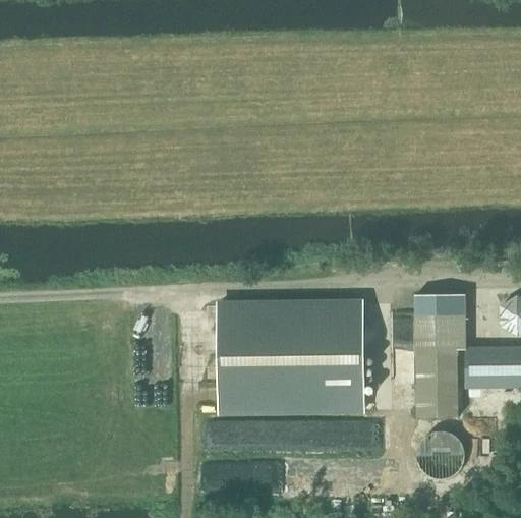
[(520,333),(520,294),(518,293),(500,304),(501,325),(519,335),(520,333)]
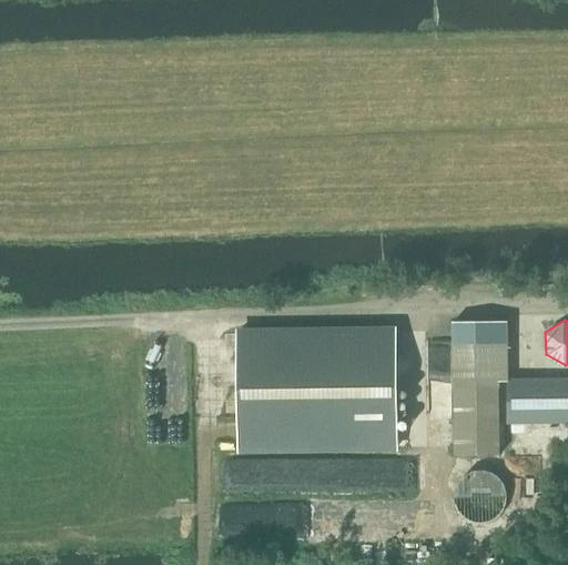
[(508,381),(507,321),(454,321),(456,455),(500,454),(498,381),(508,381)]
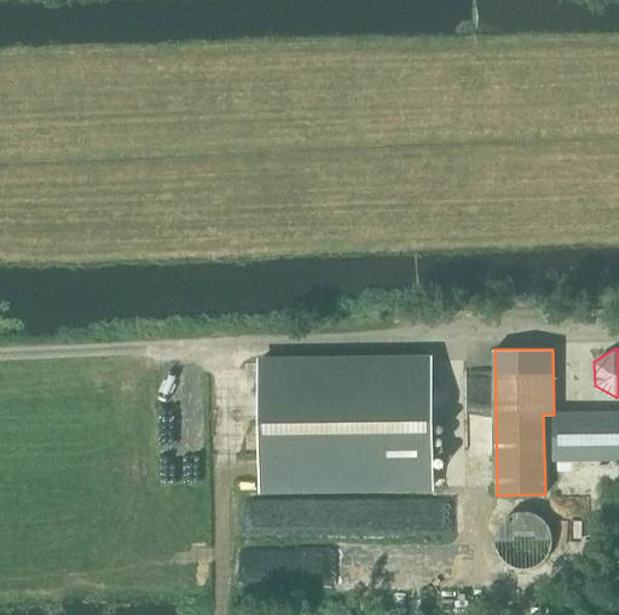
[(260,486),(433,483),(432,359),(259,361),(260,486)]
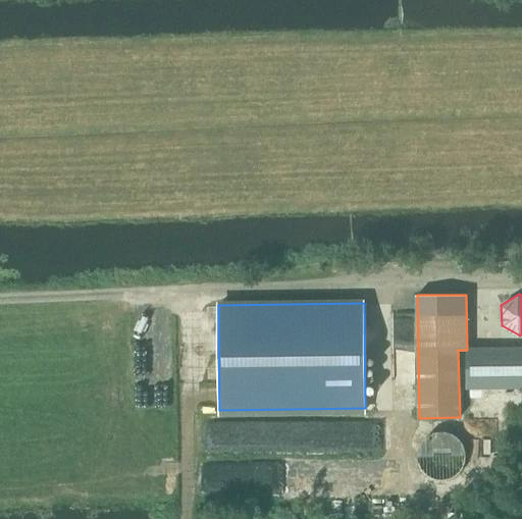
[(521,348),(467,350),(467,386),(521,384),(521,348)]
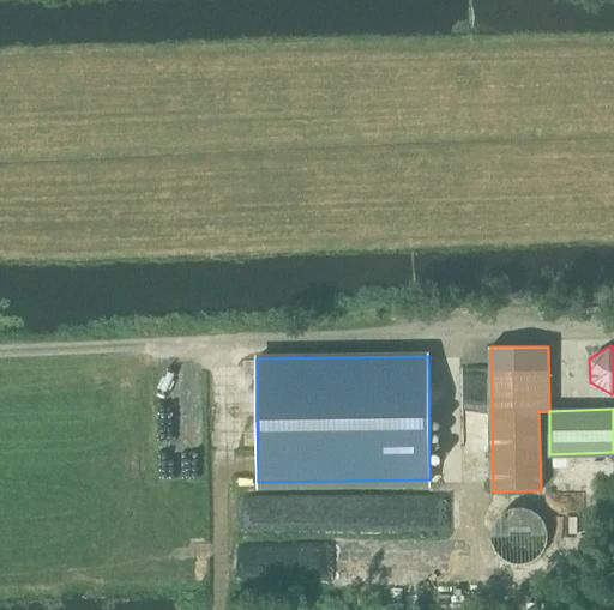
[(515,563),(522,563),(531,561),(536,557),(541,554),(545,548),(548,543),(548,532),(547,524),(543,518),(539,513),(531,508),(524,506),(518,506),(512,507),(506,509),(498,515),(494,520),(492,526),(491,536),(493,545),(497,551),(500,556),(509,561),(515,563)]
